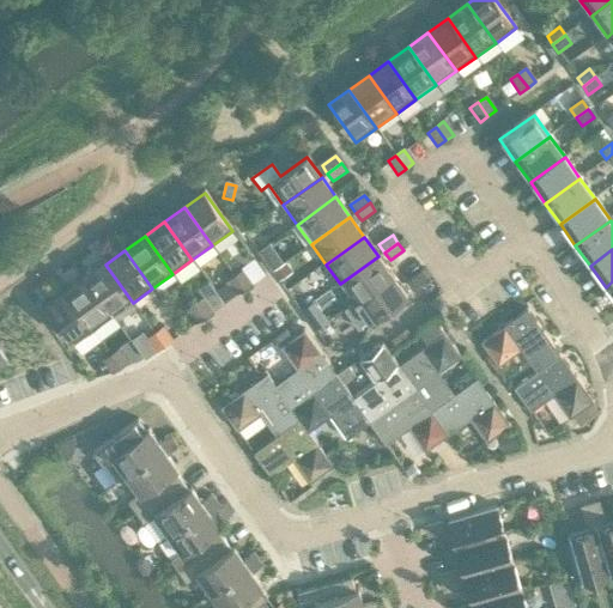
[(340,284),(354,304),(393,277),(378,256),(340,284)]
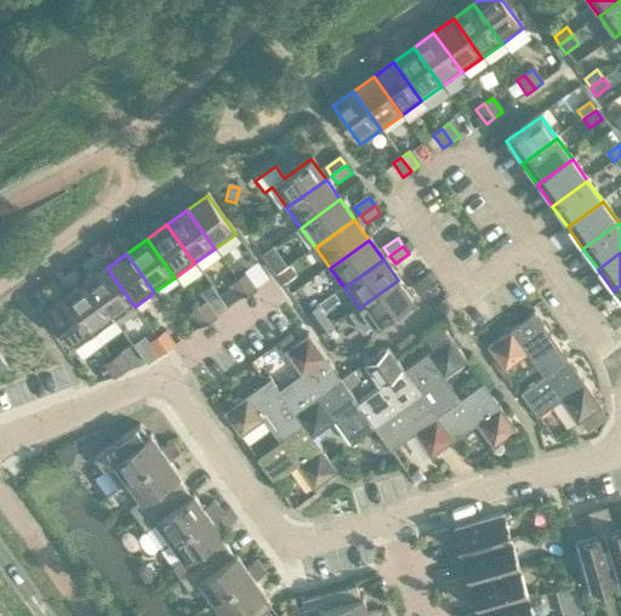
[(114,321),(135,307),(107,268),(86,281),(114,321)]
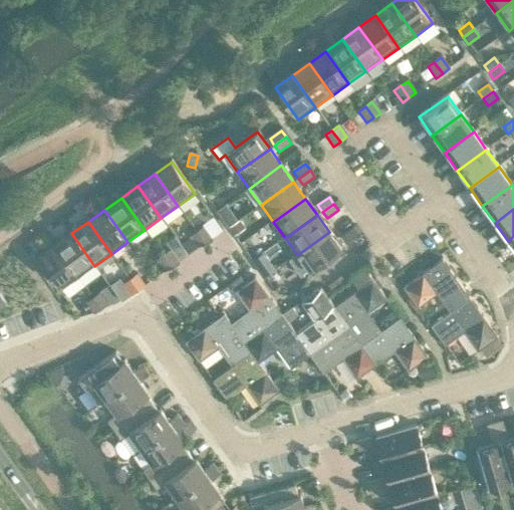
[(239,222),(229,229),(235,237),(245,229),(239,222)]
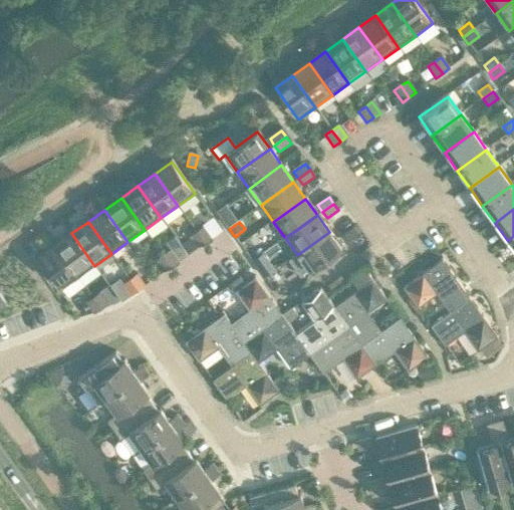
[(203,228),(197,232),(205,244),(211,239),(203,228)]
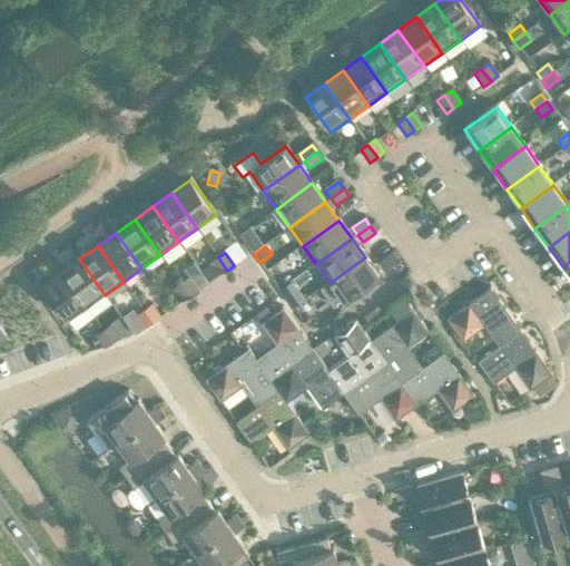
[(396,262),(392,255),(379,264),(384,272),(396,262)]
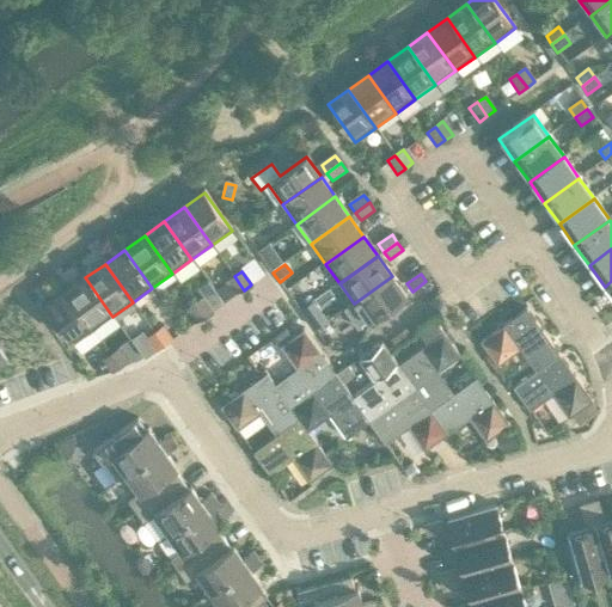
[(236,296),(244,290),(234,276),(226,282),(236,296)]
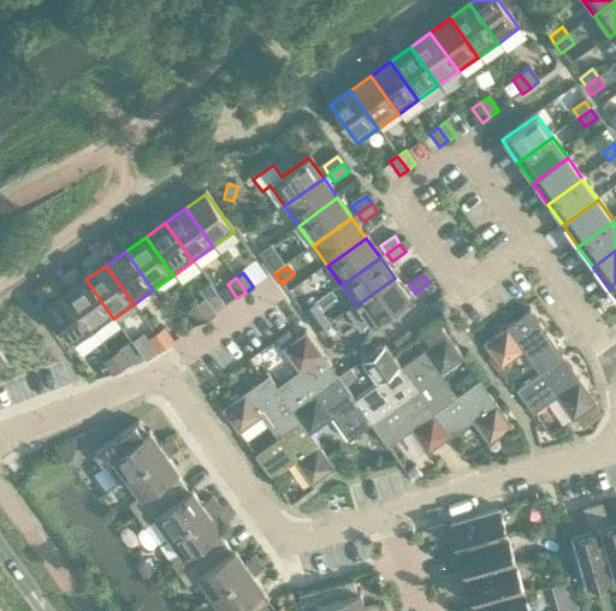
[(395,278),(356,306),(371,326),(409,298),(395,278)]
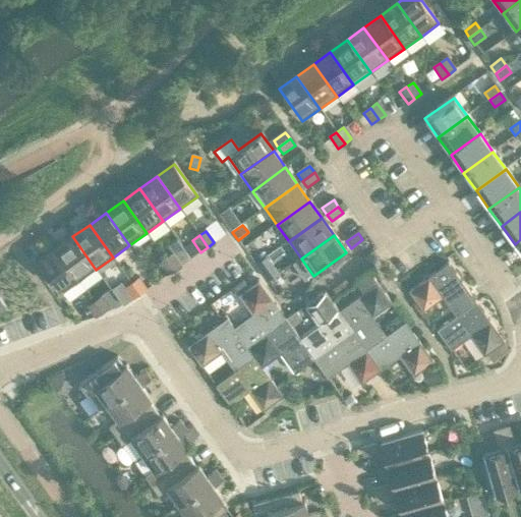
[(55,248),(79,282),(96,270),(72,236),(55,248)]
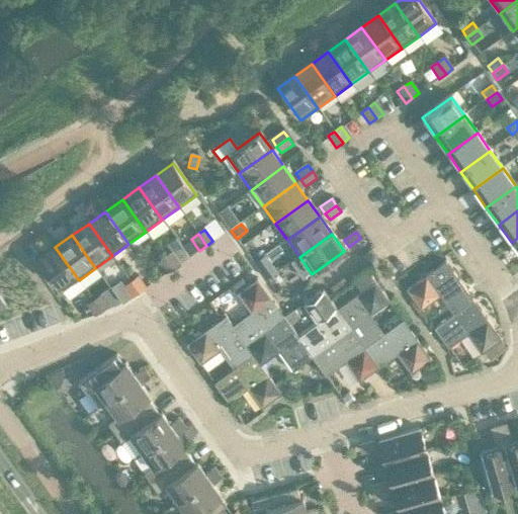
[(61,292),(79,280),(55,247),(37,260),(61,292)]
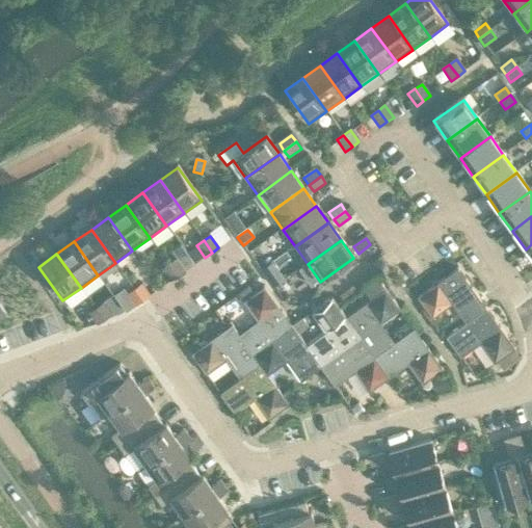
[(176,260),(168,265),(178,278),(184,272),(176,260)]
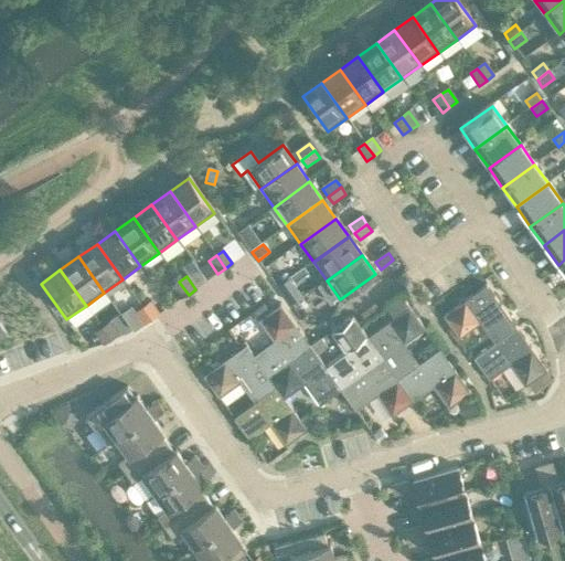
[(181,299),(189,295),(179,282),(172,287),(181,299)]
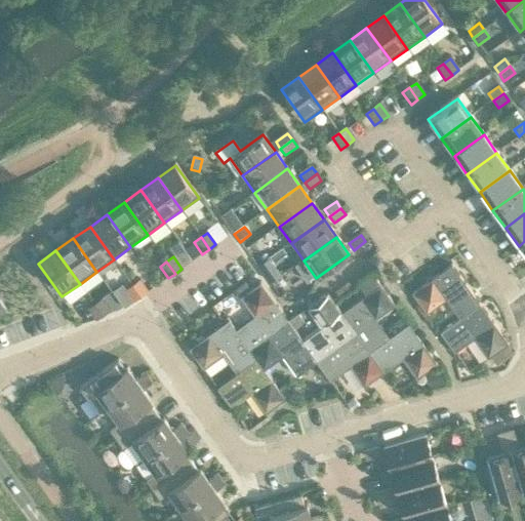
[(446,302),(459,320),(480,306),(452,267),(412,295),(427,315),(446,302)]
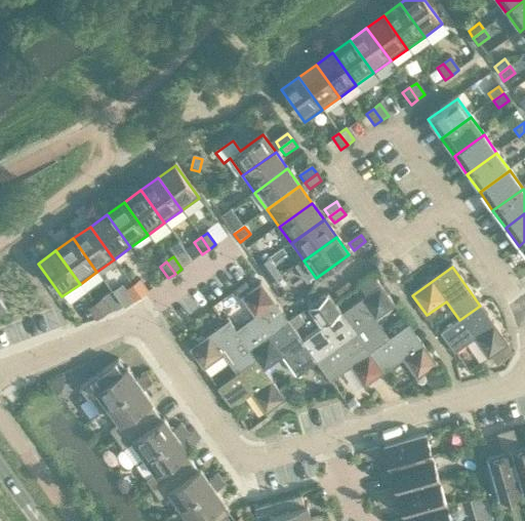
[(366,297),(380,286),(373,276),(359,287),(366,297)]
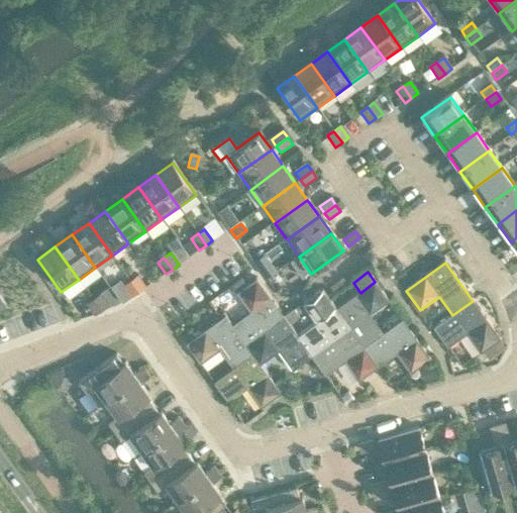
[(137,277),(130,282),(139,293),(145,289),(137,277)]
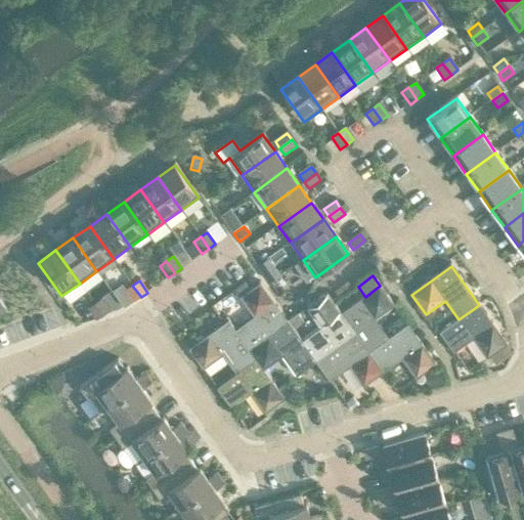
[(249,351),(289,322),(260,284),(239,298),(254,317),(235,331),(234,332),(249,351)]
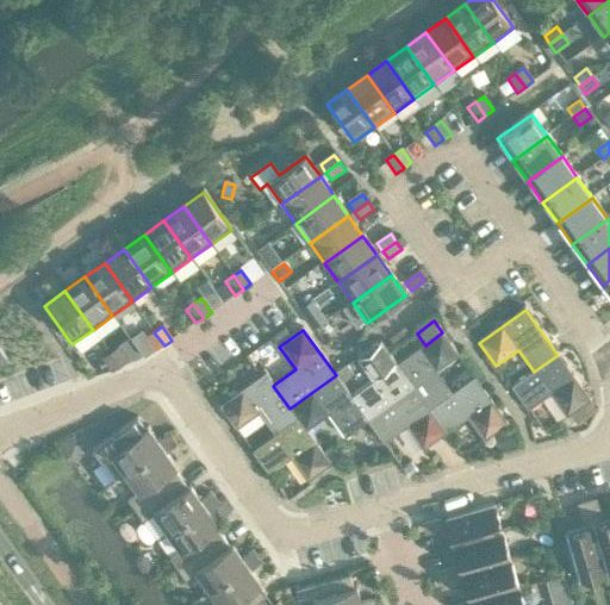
[(165,345),(154,332),(147,338),(156,351),(165,345)]
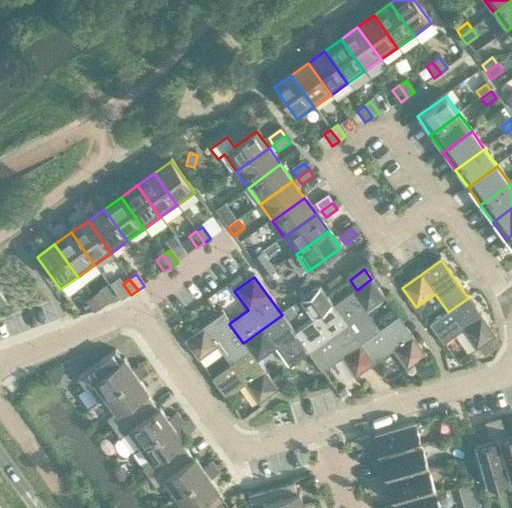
[(347,326),(360,345),(380,332),(379,331),(367,313),(386,299),(371,279),(357,290),(333,307),(347,326)]
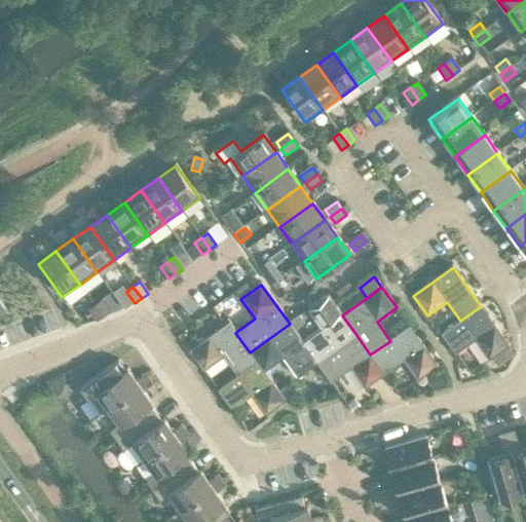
[(317,364),(357,335),(342,315),(329,296),(308,310),(322,330),(303,343),(317,364)]
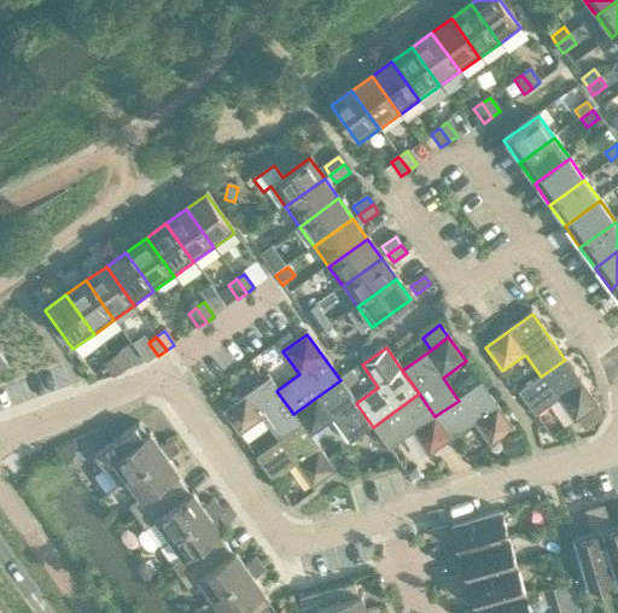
[(120,352),(111,358),(122,373),(129,367),(120,352)]
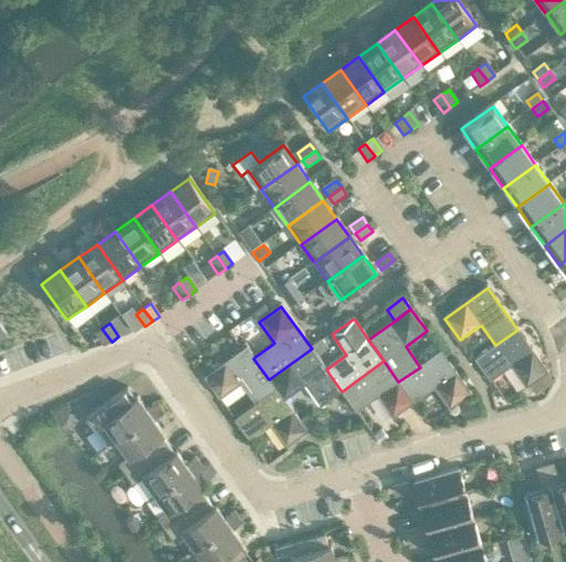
[(104,347),(112,342),(102,329),(95,334),(104,347)]
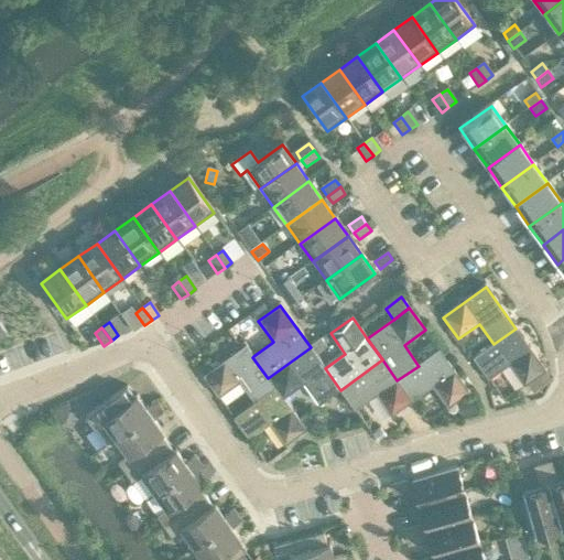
[(494,344),(473,359),(488,381),(509,366),(524,387),(546,372),(516,329),(494,344)]
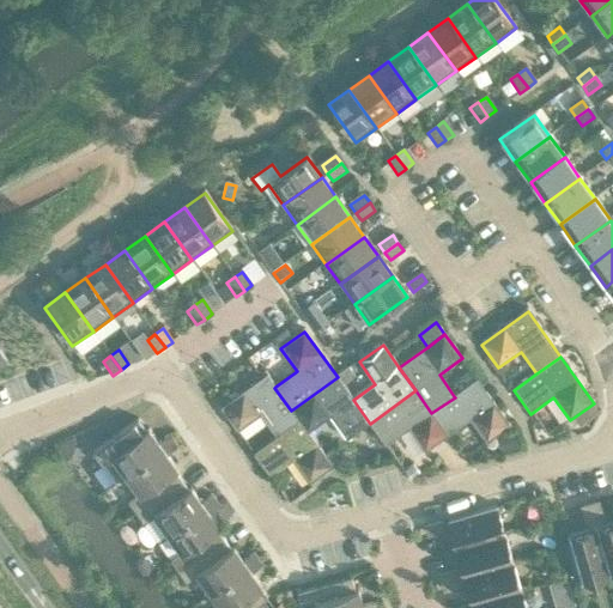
[(347,370),(338,377),(344,385),(353,378),(347,370)]
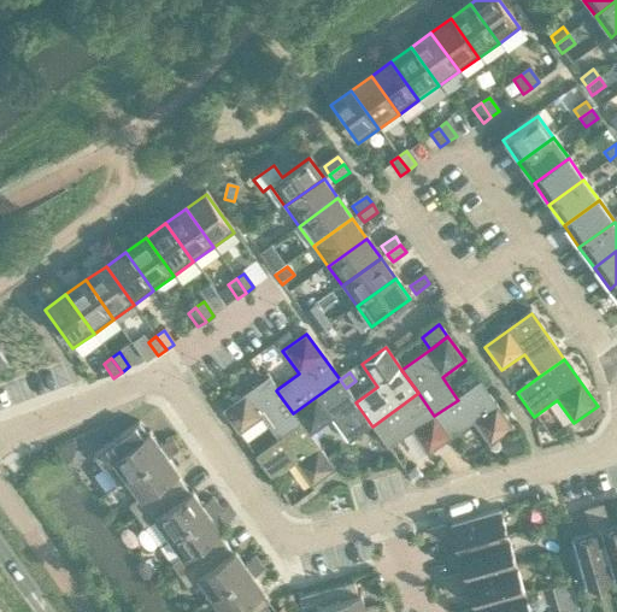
[(262,419),(277,441),(278,442),(301,425),(293,413),(276,390),(277,389),(269,378),(222,412),(239,436),(262,419)]
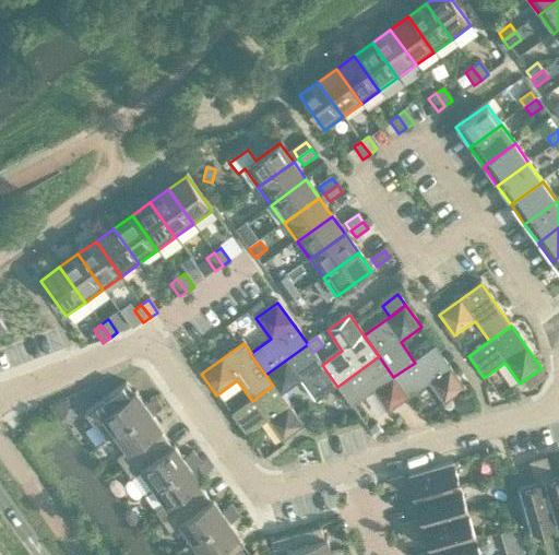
[(265,375),(273,386),(281,396),(282,396),(301,381),(316,402),(337,387),(322,365),(313,352),(308,344),(265,375)]
